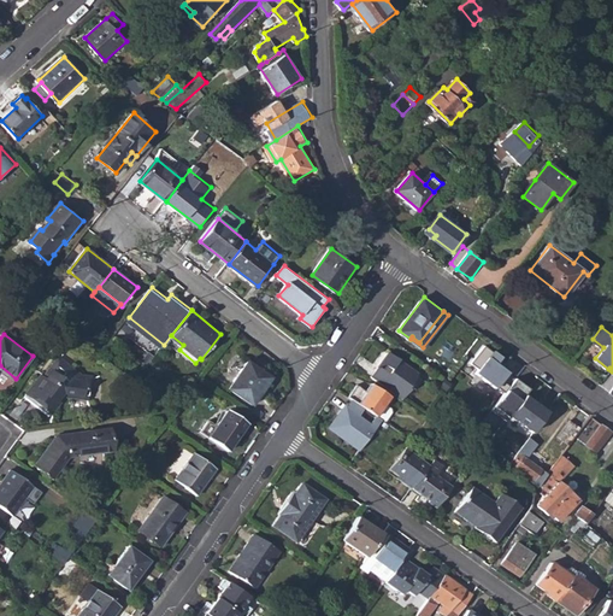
[(528,394),(530,391),(517,380),(518,377),(497,362),(499,361),(483,350),(470,367),(477,373),(475,377),(494,392),(499,386),(507,392),(493,409),(507,421),(512,415),(528,394)]
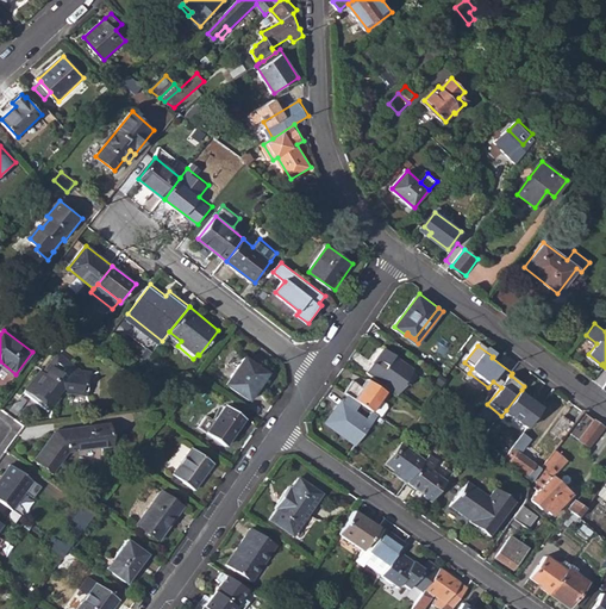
[(386,347),(368,371),(399,393),(406,383),(405,381),(414,367),(386,347)]
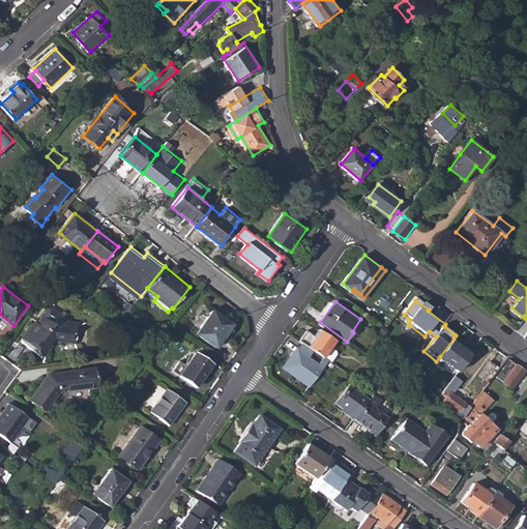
[(35,323),(22,341),(33,349),(35,346),(41,351),(47,344),(51,347),(56,339),(80,342),(82,323),(70,323),(50,307),(44,317),(46,318),(39,326),(35,323)]
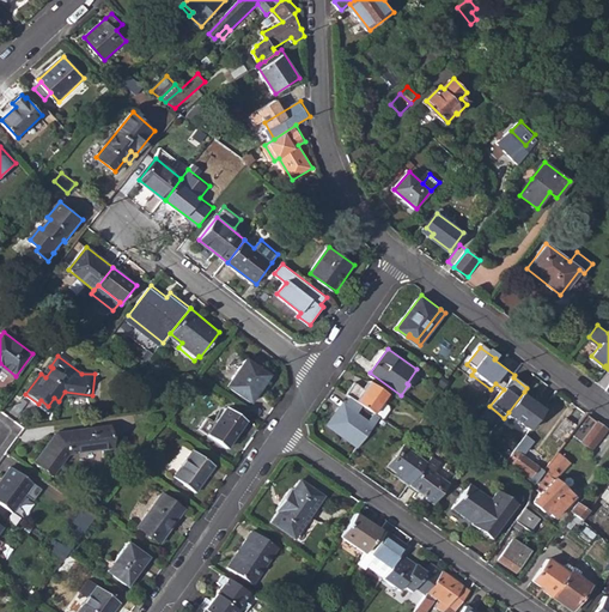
[(247,358),(229,385),(253,401),(270,374),(247,358)]
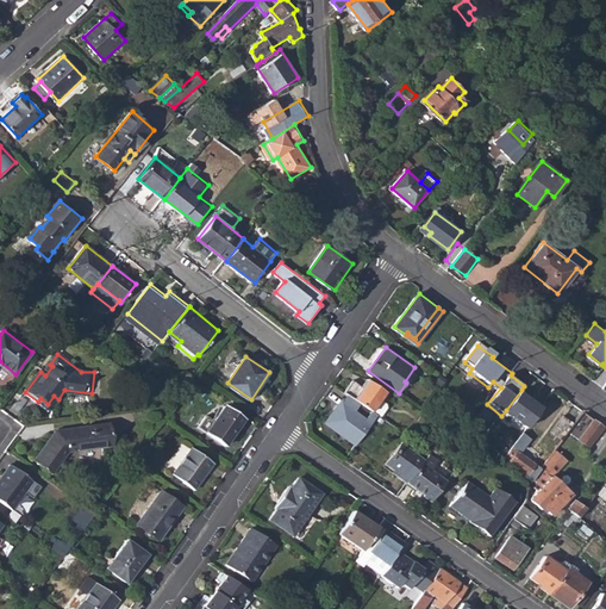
[(526,384),(512,373),(511,376),(524,386),(526,384)]
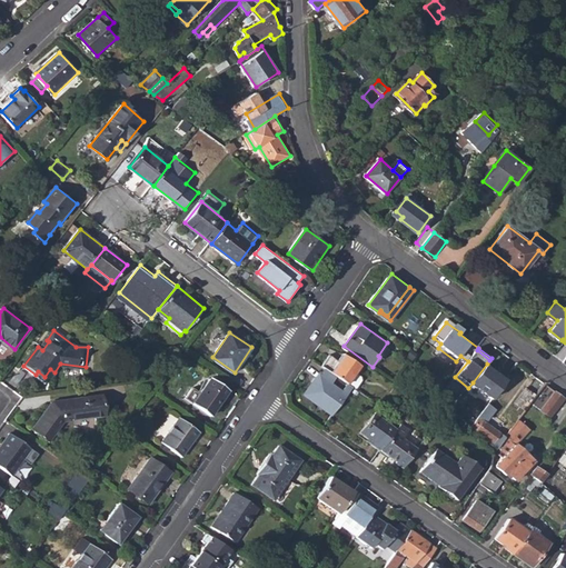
[(408,358),(413,361),(418,354),(414,350),(408,358)]
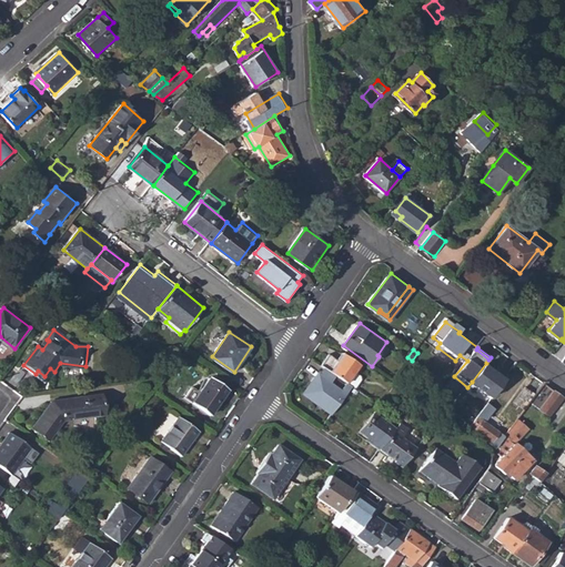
[(330,354),(322,364),(325,366),(336,374),(347,382),(353,373),(359,365),(345,355),(341,361),(330,354)]
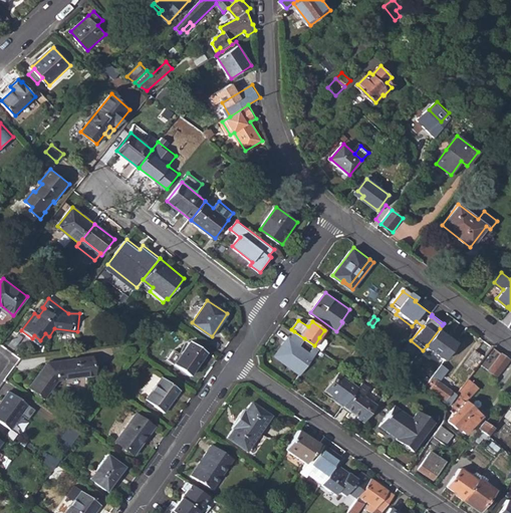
[(440,328),(427,345),(446,359),(463,337),(456,332),(453,336),(452,337),(446,333),(440,328)]
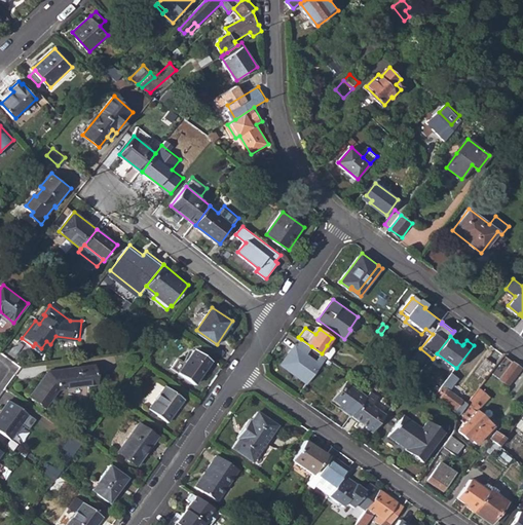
[(311,346),(301,339),(299,342),(310,349),(311,346)]
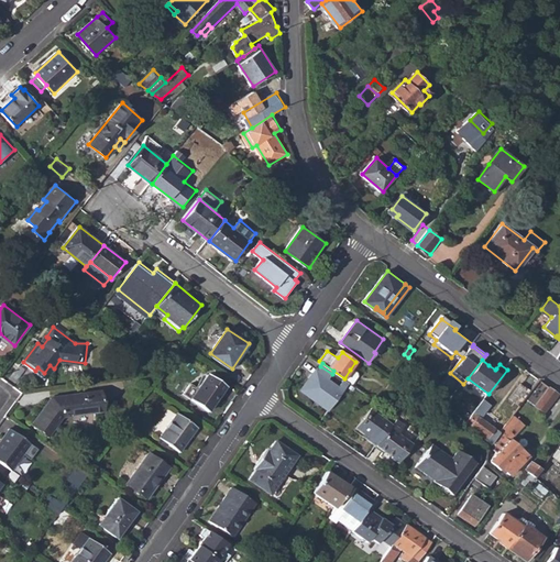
[(314,397),(330,409),(350,383),(344,378),(340,385),(329,377),(332,374),(320,366),(313,378),(310,377),(304,386),(316,395),(314,397)]
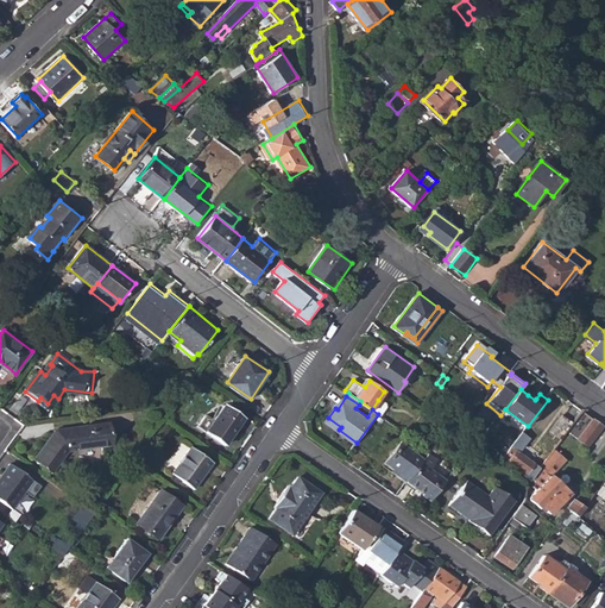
[(372,409),(378,414),(385,405),(378,400),(372,409)]
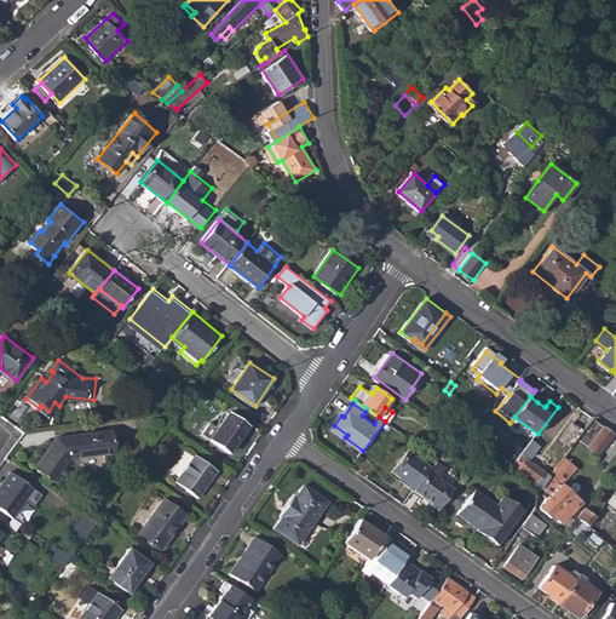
[(231,452),(251,424),(231,411),(220,427),(212,420),(203,433),(212,439),(231,452)]
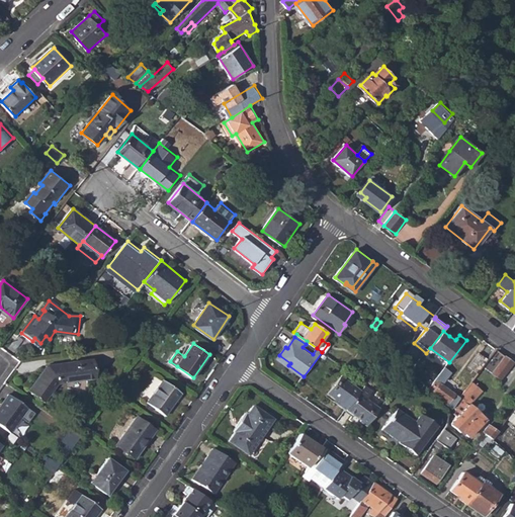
[(486,365),(495,372),(504,378),(514,364),(514,360),(508,355),(499,348),(490,359),(486,365)]
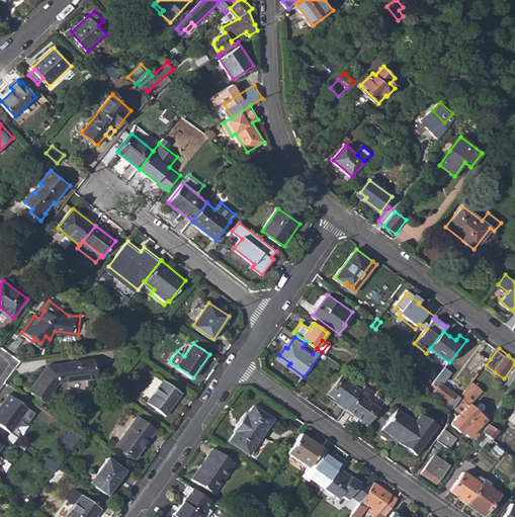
[(481,352),(470,366),(480,373),(486,365),(490,359),(481,352)]
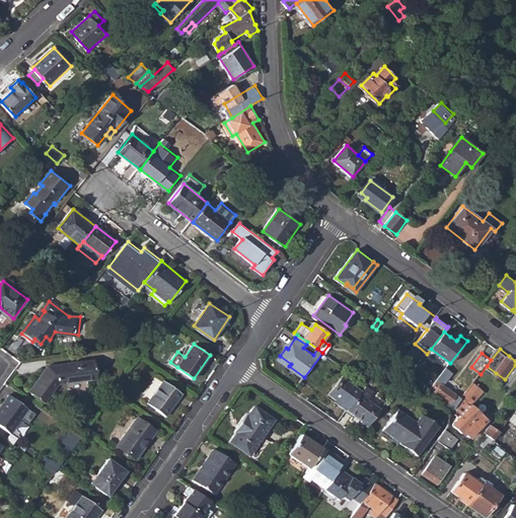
[(291,364),(280,356),(278,359),(289,366),(291,364)]
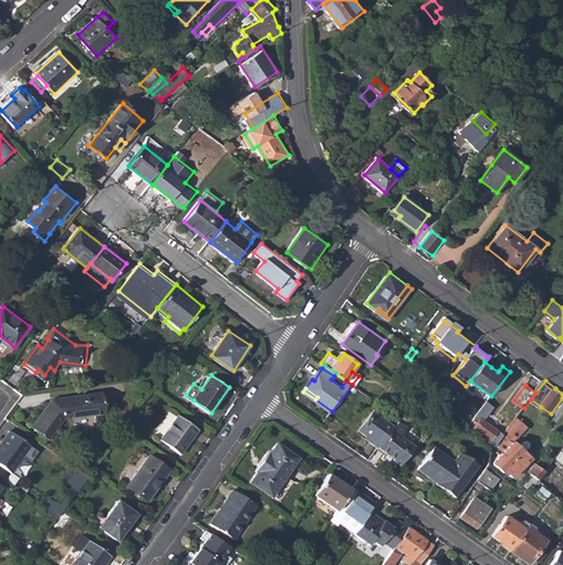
[(54,399),(34,426),(51,438),(65,418),(74,417),(98,414),(106,412),(103,393),(54,399)]
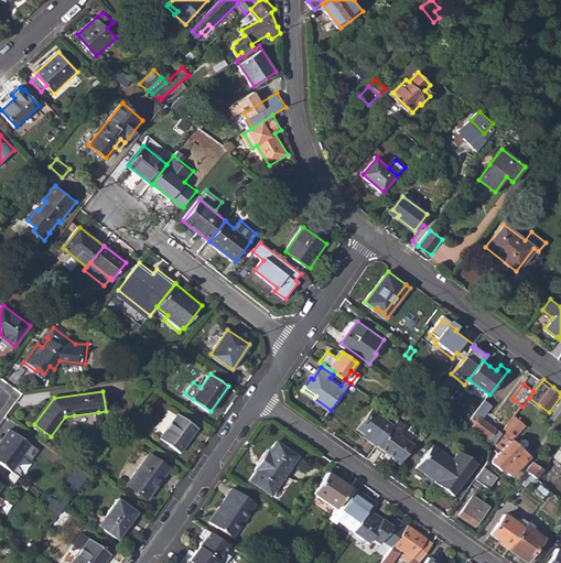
[(486,421),(479,415),(484,411),(489,402),(485,399),(468,421),(494,443),(502,432),(486,421)]
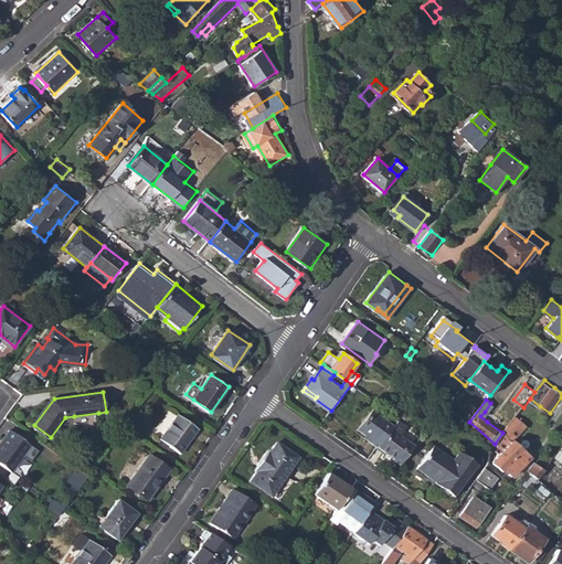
[(394,426),(373,411),(359,428),(371,437),(370,439),(379,446),(394,426)]
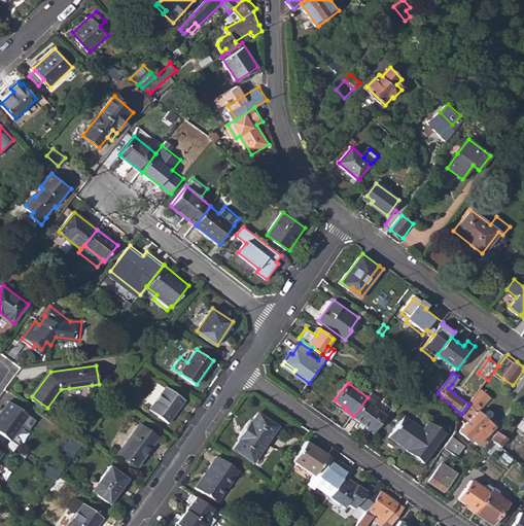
[(466,423),(460,429),(470,440),(474,439),(480,444),(495,426),(478,411),(491,397),(490,390),(484,384),(468,404),(461,414),(463,416),(461,418),(466,423)]
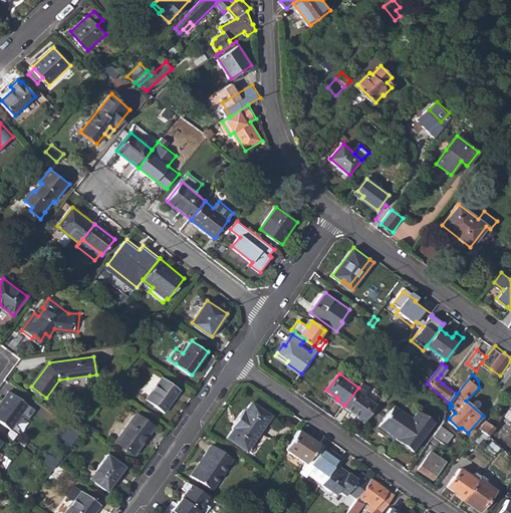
[(67,378),(68,388),(91,385),(89,375),(67,378)]
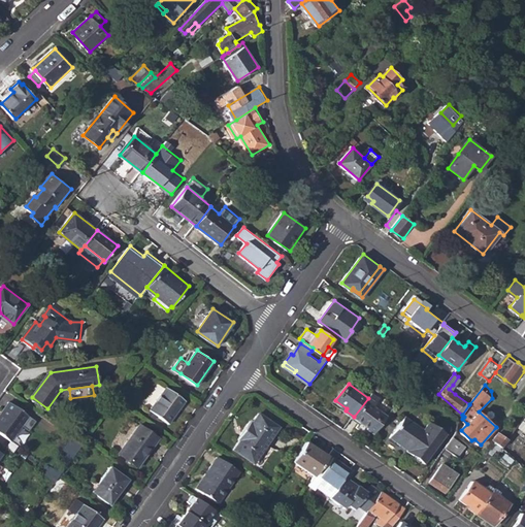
[(167,387),(151,409),(170,423),(187,400),(167,387)]
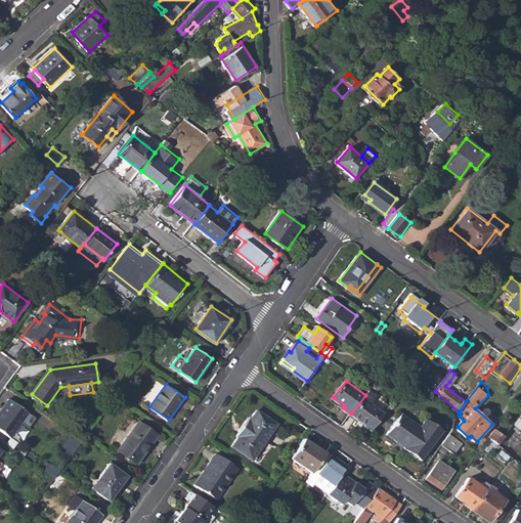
[(365,395),(351,413),(365,424),(372,429),(384,412),(378,408),(371,403),(377,394),(370,389),(365,395)]
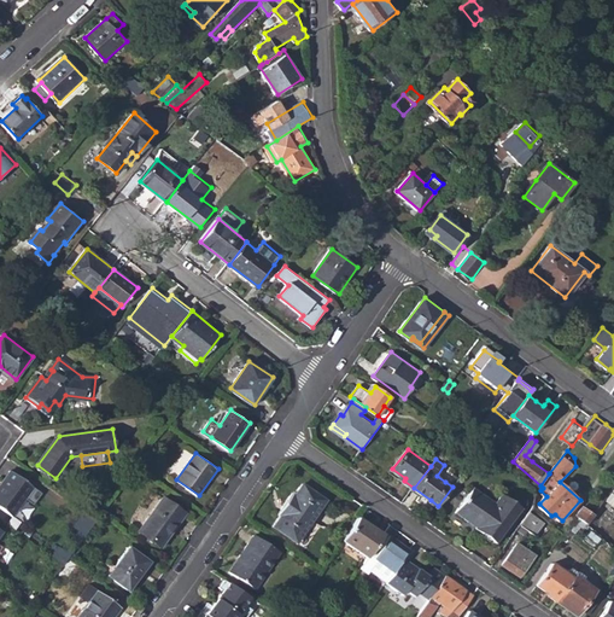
[(391,471),(404,481),(405,478),(392,469),(391,471)]
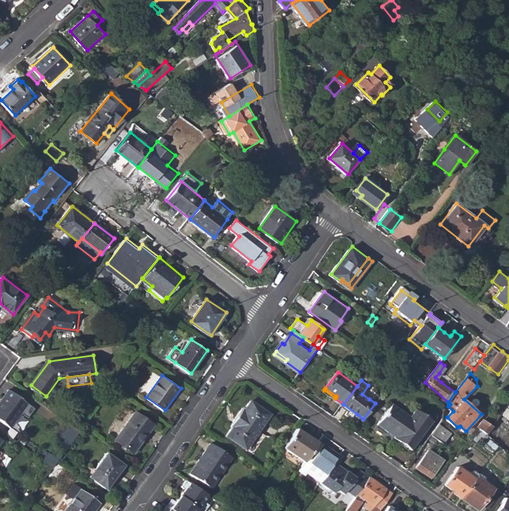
[(11,389),(0,403),(0,418),(12,427),(30,403),(11,389)]
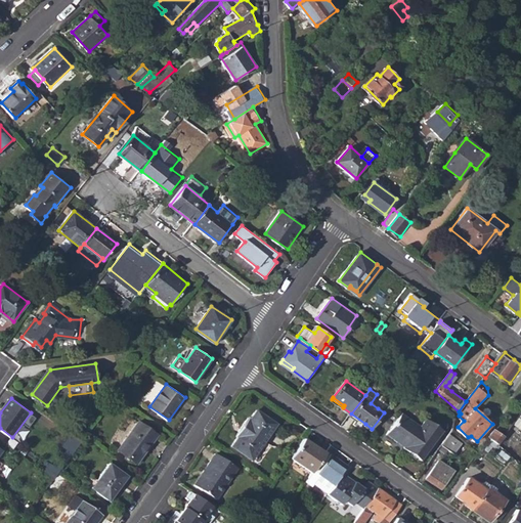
[(240,436),(234,445),(254,459),(278,423),(259,409),(253,418),(250,417),(237,435),(240,436)]
